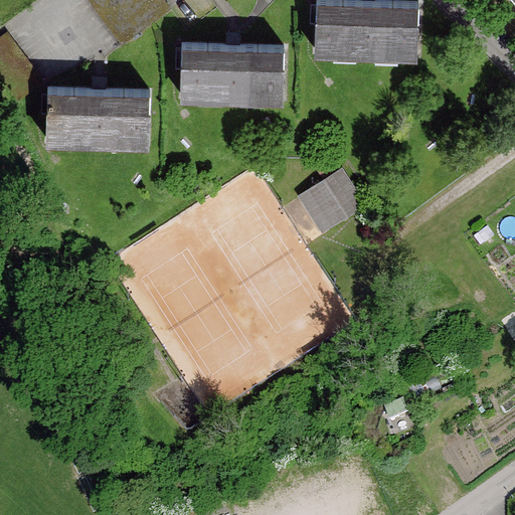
[(316,0),(315,48),(340,49),(340,43),(355,44),(355,50),(376,51),(376,45),(391,45),(391,51),(417,52),(418,1),(380,0),(316,0)]
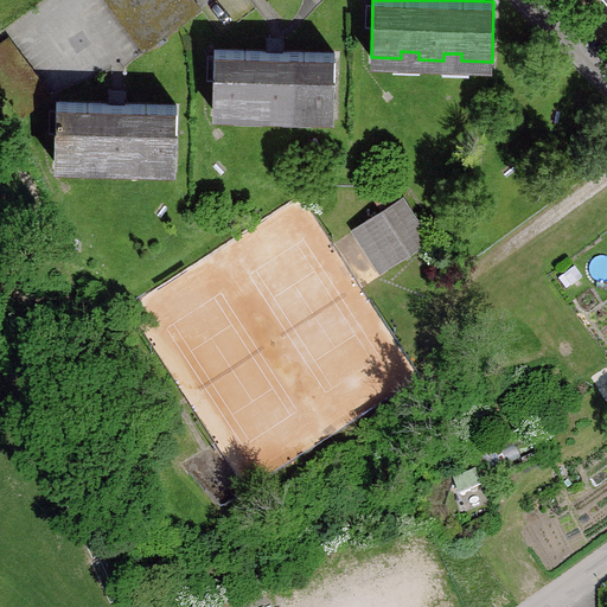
[(268,51),(213,50),(212,110),(243,112),(243,104),(261,106),(261,112),(285,113),(286,106),(302,107),(302,113),(333,114),(334,53),(281,51),(281,39),(269,38),(268,51)]
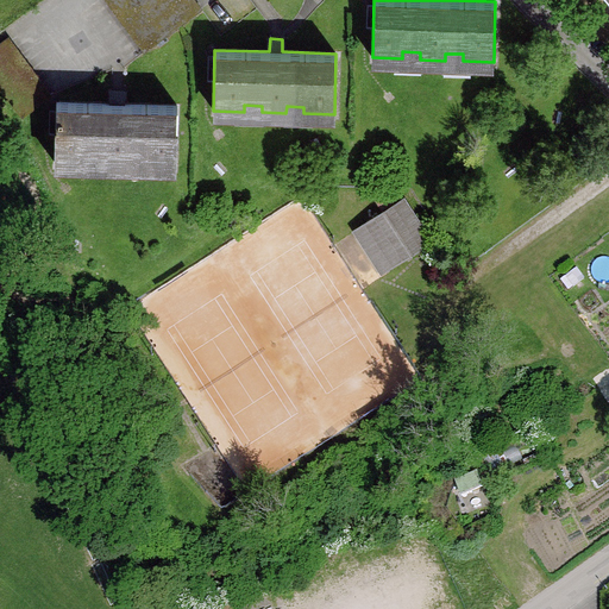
[(176,167),(177,106),(123,104),(124,92),(111,90),(111,104),(56,102),(55,163),(83,163),(83,156),(104,156),(104,164),(126,165),(126,157),(146,158),(146,165),(176,167)]
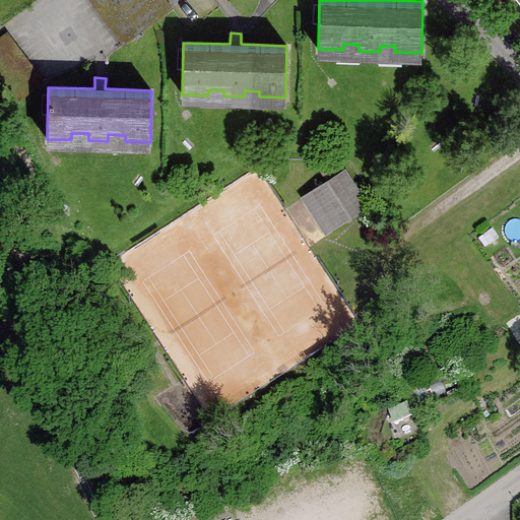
[(327,181),(312,191),(334,225),(366,204),(343,171),(337,175),(331,165),(321,171),(327,181)]
